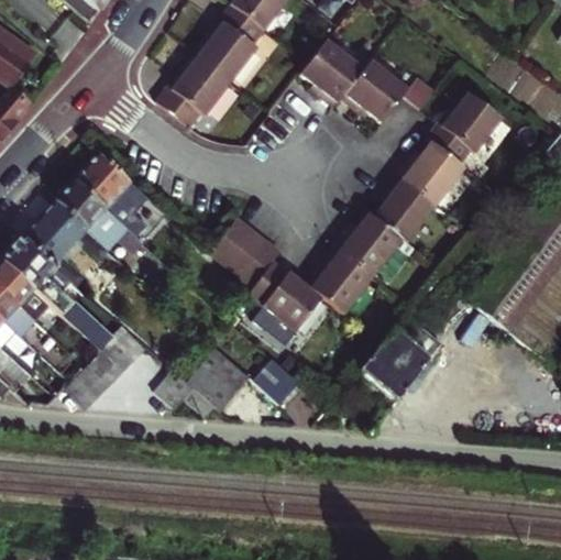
[(100,7),(90,0),(63,0),(89,21),(100,7)]
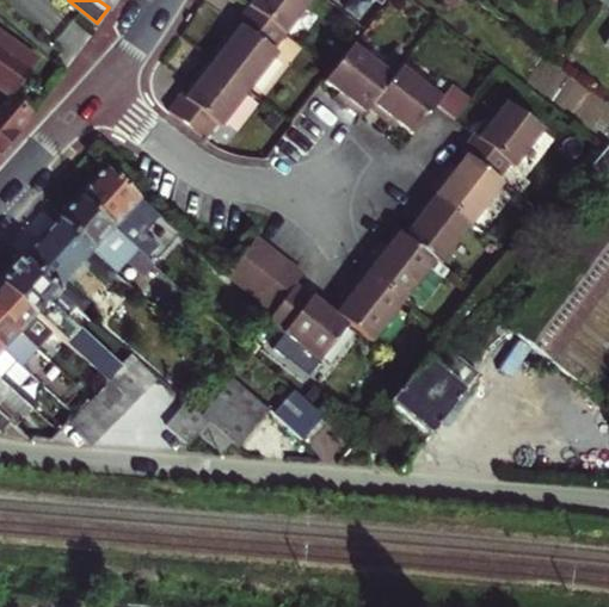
[(257,0),(252,7),(290,35),(315,0),(257,0)]
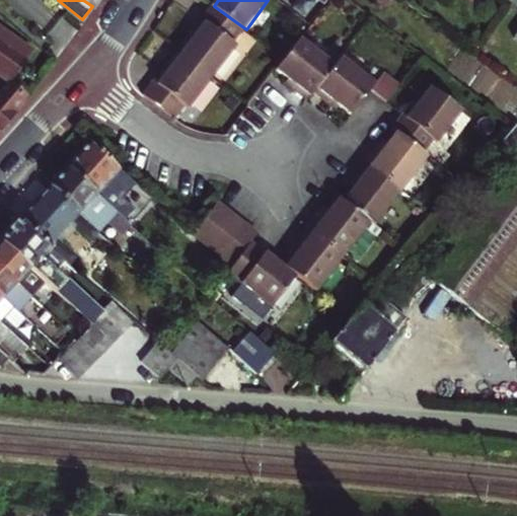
[(239,49),(235,45),(246,29),(214,6),(204,20),(208,23),(185,55),(217,79),(239,49)]
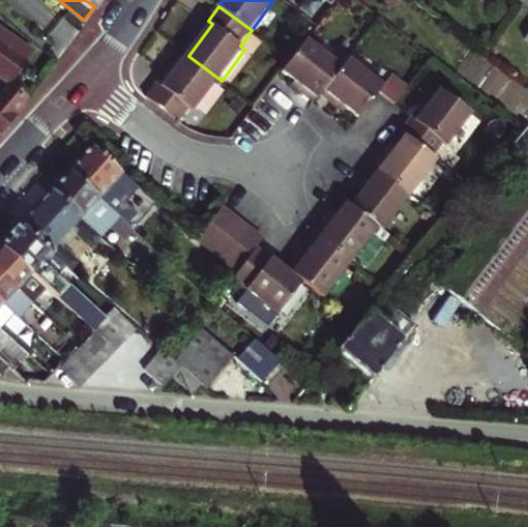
[(0,127),(28,96),(8,83),(0,96),(0,70),(11,79),(33,49),(0,25),(0,127)]
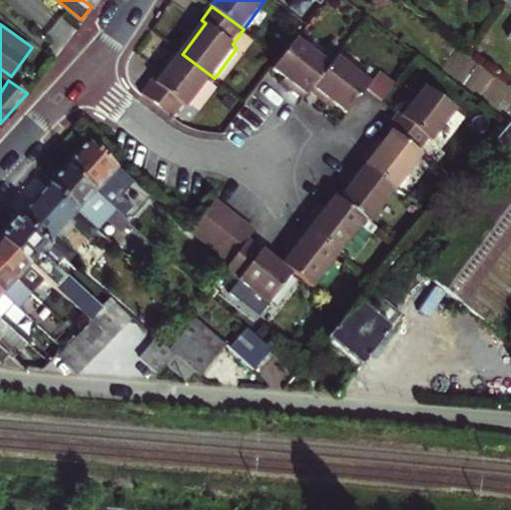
[(304,98),(310,89),(333,59),(298,33),(280,57),(272,68),(290,81),(286,85),(304,98)]
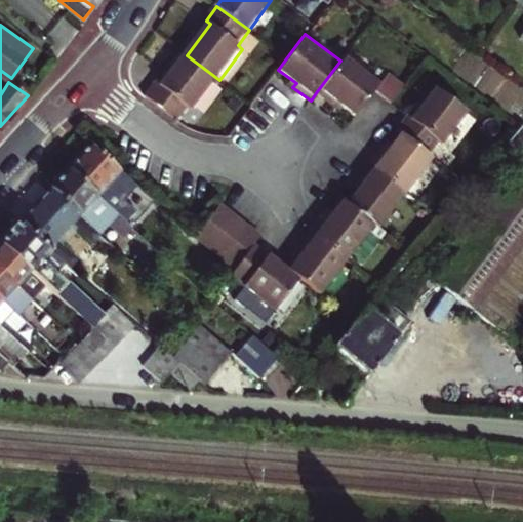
[(163,87),(159,84),(149,98),(182,122),(191,110),(195,114),(219,80),(187,55),(163,87)]
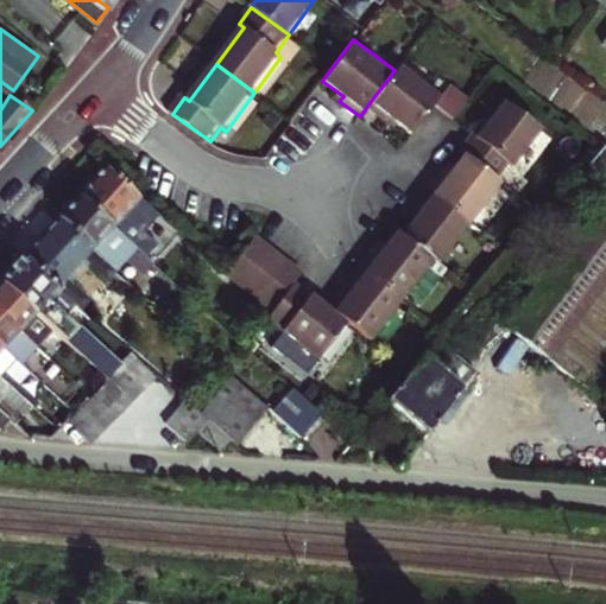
[(395,70),(367,106),(389,121),(392,118),(411,132),(434,102),(453,116),(467,97),(448,83),(440,95),(398,65),(395,70)]
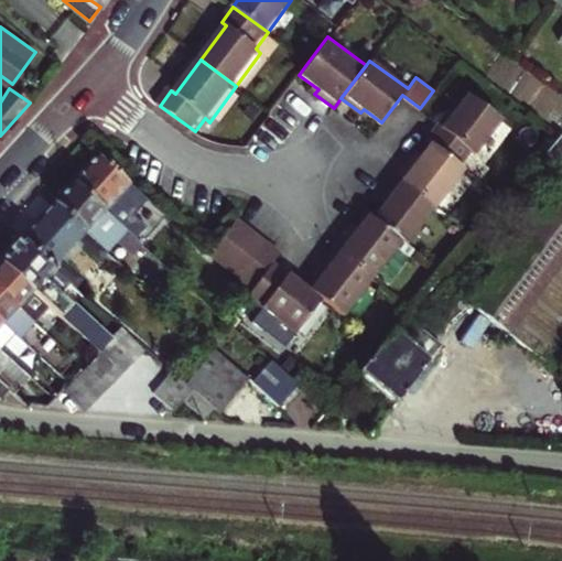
[(424,138),(429,141),(458,163),(469,148),(475,151),(500,118),(466,92),(441,125),(436,121),(424,138)]
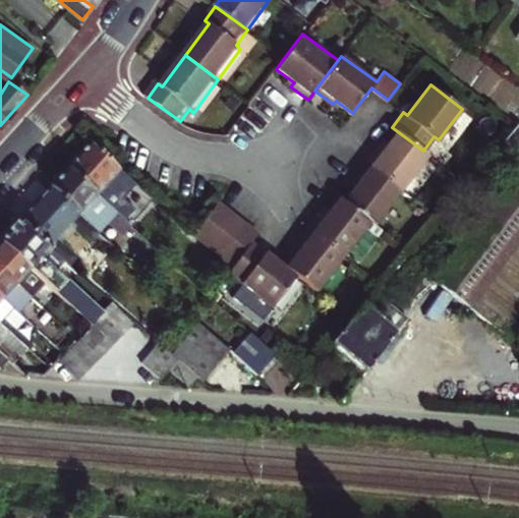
[(518,168),(436,279),(505,331),(518,310),(518,125),(499,148),(518,162),(518,168)]
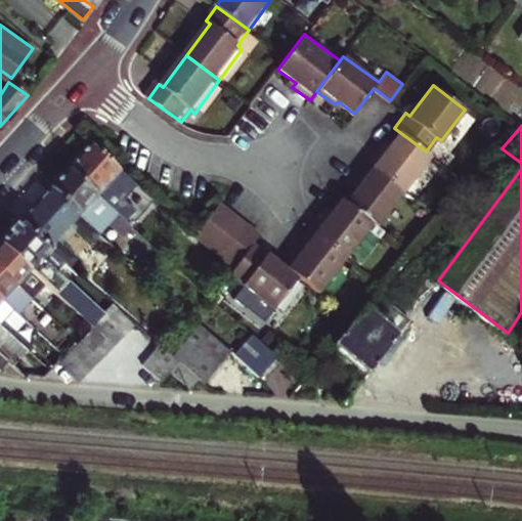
[(381,144),(368,162),(404,188),(431,155),(426,152),(398,131),(386,147),(381,144)]
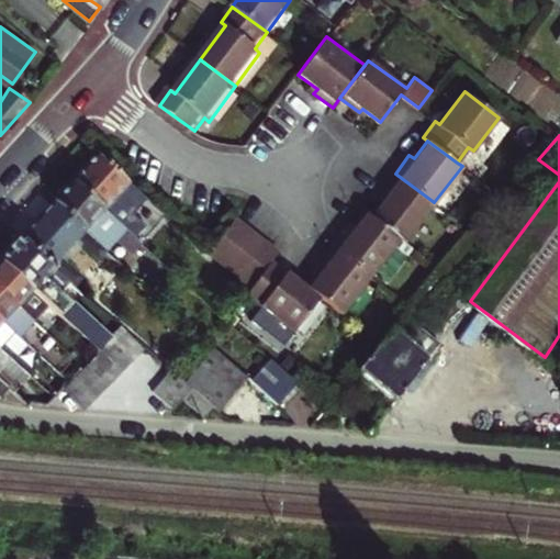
[(146,194),(99,153),(74,180),(140,241),(152,226),(133,209),(146,194)]
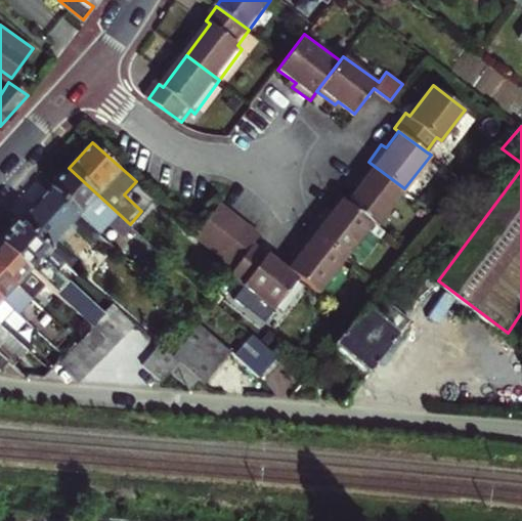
[(368,162),(355,179),(359,182),(346,200),(374,220),(378,223),(404,188),(368,162)]
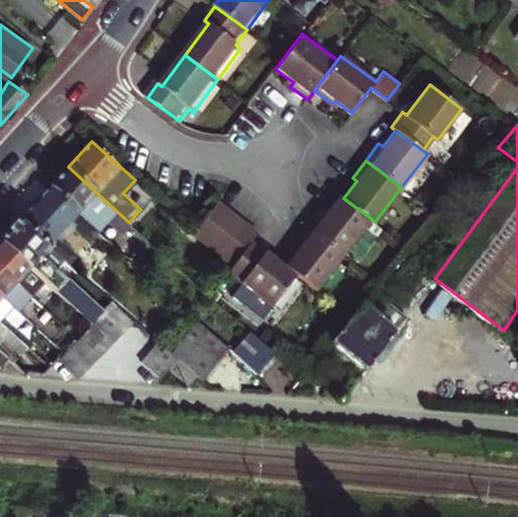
[(129,222),(68,167),(51,186),(101,232),(110,240),(119,229),(135,244),(143,235),(129,222)]
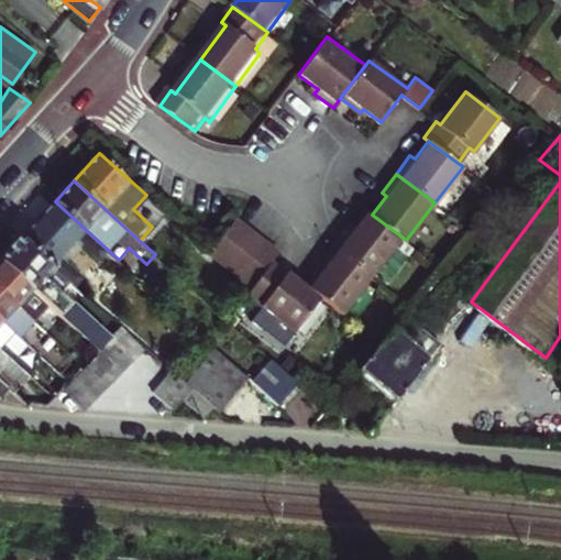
[(63,257),(79,240),(101,260),(109,251),(55,201),(22,238),(70,282),(76,287),(85,278),(63,257)]
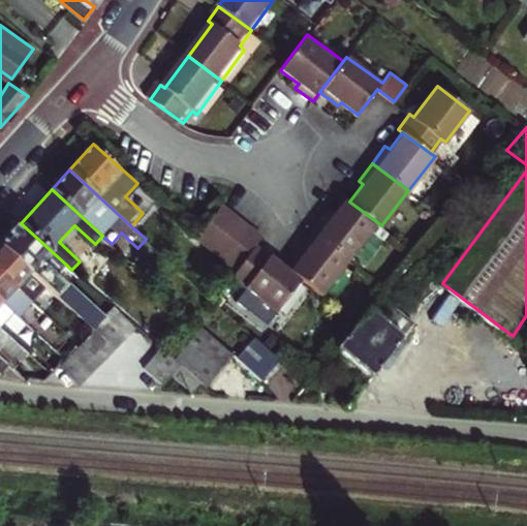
[(331,217),(326,213),(313,230),(349,258),(377,222),(349,202),(345,198),(331,217)]
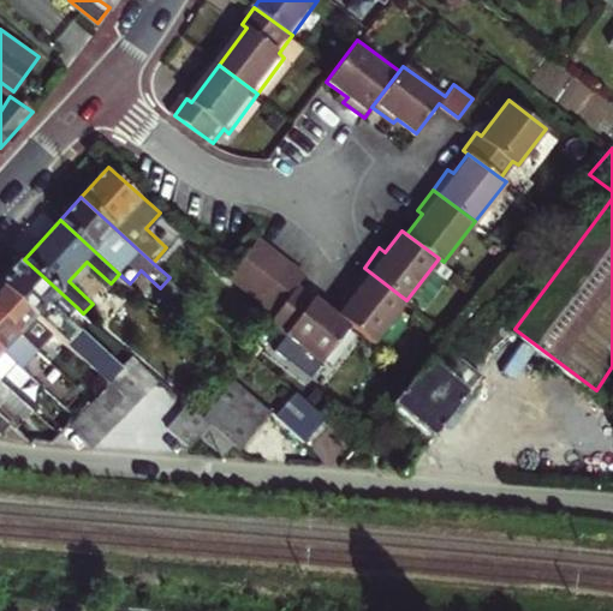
[(272,249),(256,237),(227,274),(232,279),(243,286),(272,249)]
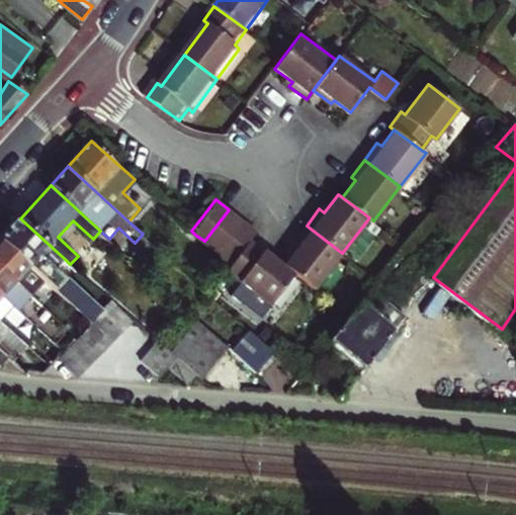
[(229,209),(204,241),(218,251),(243,220),(229,209)]
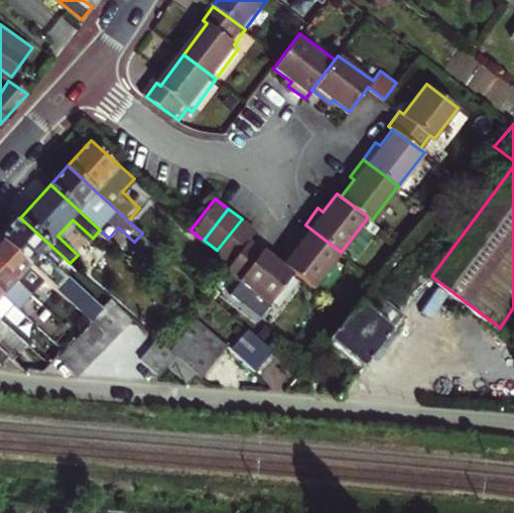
[(65,258),(20,218),(1,238),(57,288),(94,321),(103,309),(57,268),(65,258)]
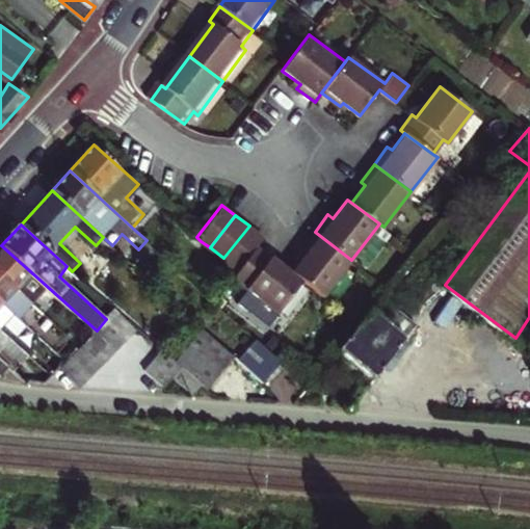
[(249,226),(223,258),(238,268),(258,242),(263,236),(249,226)]
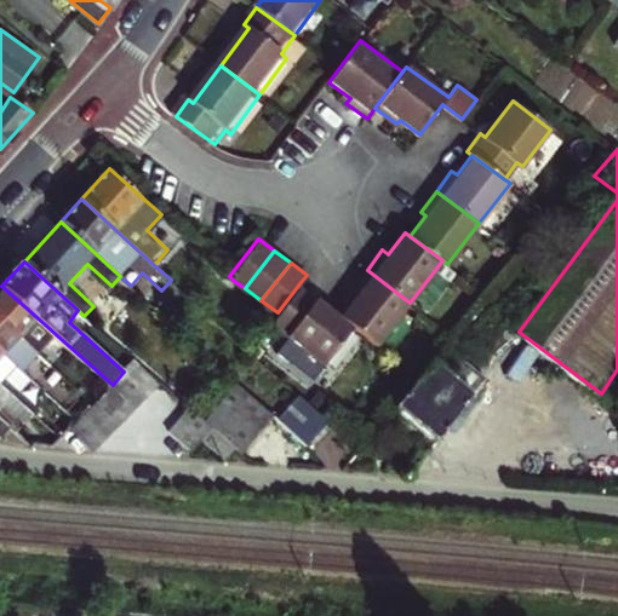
[(356,294),(342,314),(350,320),(379,343),(410,303),(367,270),(352,291),(356,294)]
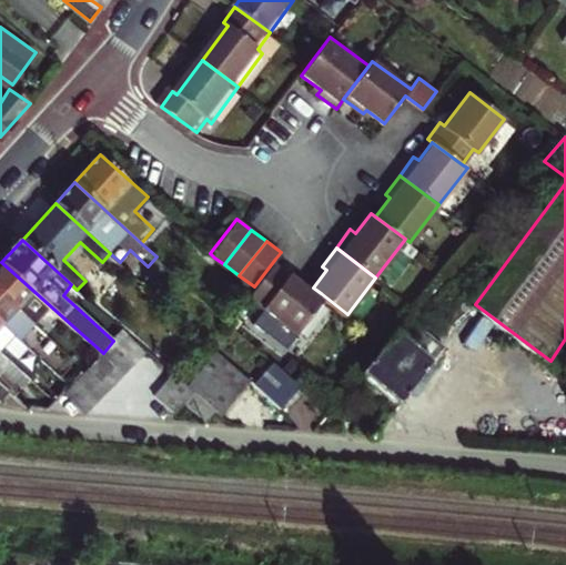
[(254,286),(250,293),(266,305),(256,319),(279,335),(285,334),(292,325),(294,326),(321,293),(313,288),(292,271),(275,259),(254,286)]
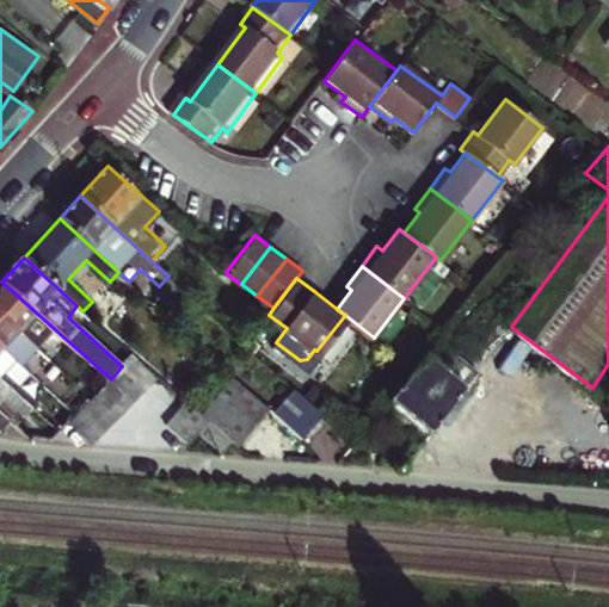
[(1,282),(0,283),(0,311),(53,359),(68,341),(1,282)]
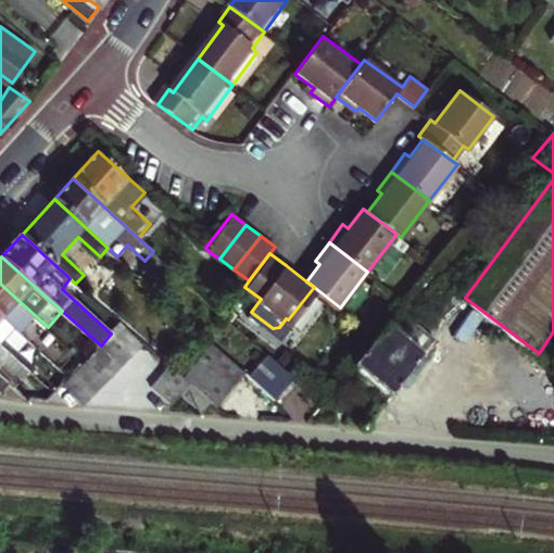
[(0,284),(0,313),(15,327),(23,335),(27,328),(41,340),(51,329),(48,327),(0,284)]
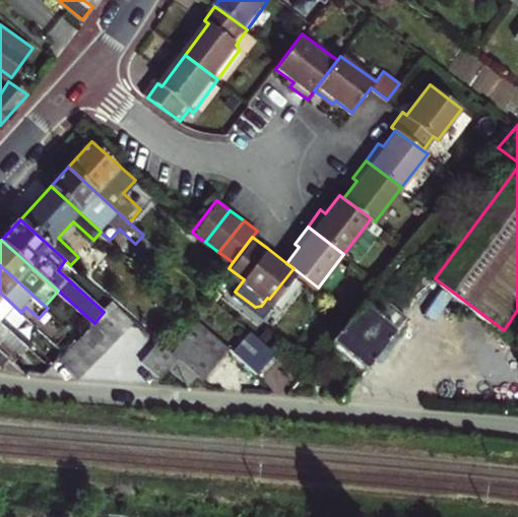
[(0,293),(0,320),(26,343),(31,348),(36,343),(13,323),(5,317),(14,306),(0,293)]
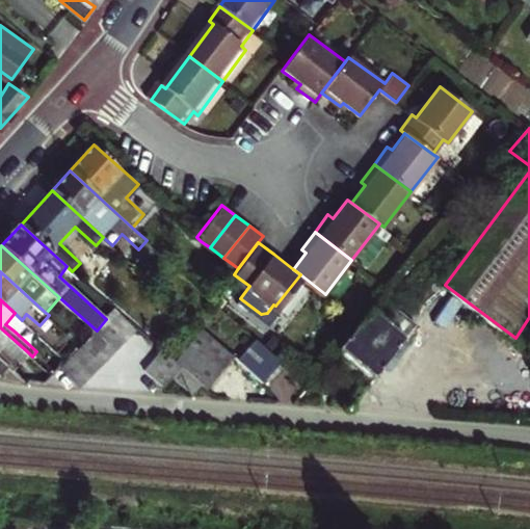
[(363,322),(340,349),(375,377),(416,324),(382,299),(363,322)]
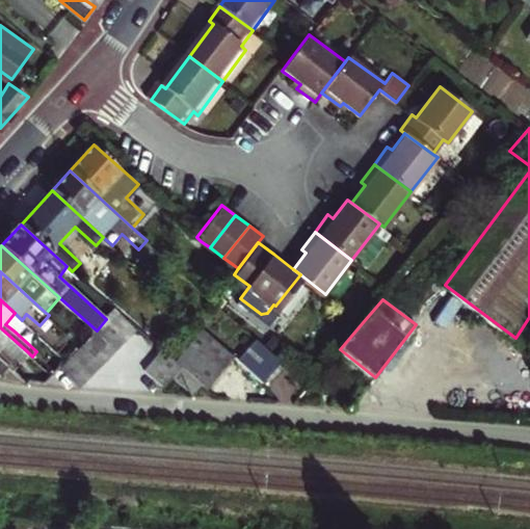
[(83,387),(136,328),(115,310),(106,319),(97,331),(59,372),(76,386),(83,387)]
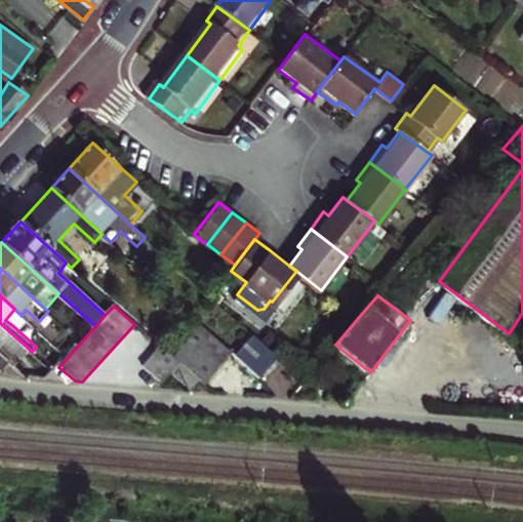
[(22,316),(14,309),(5,320),(13,326),(22,316)]
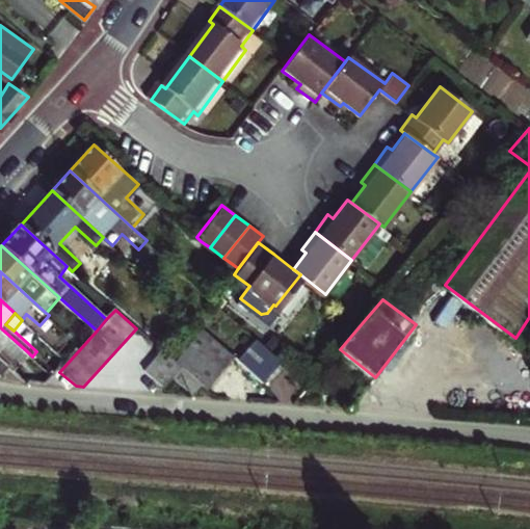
[(0,327),(0,358),(9,367),(11,368),(27,351),(0,327)]
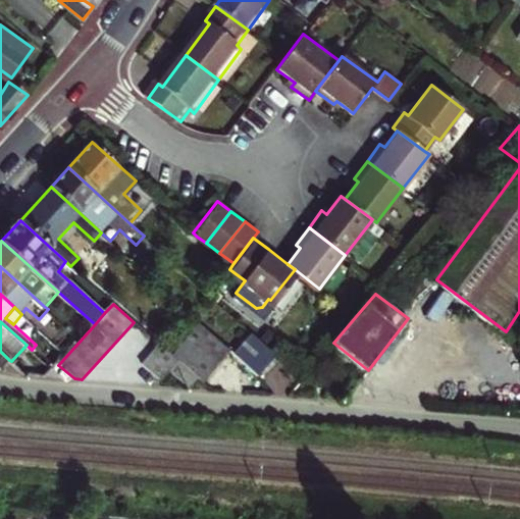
[(188,371),(202,384),(231,352),(211,333),(182,366),(188,371)]
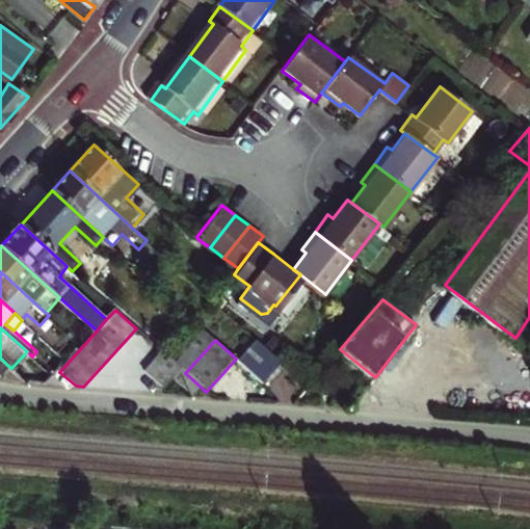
[(258,341),(239,361),(265,385),(284,364),(258,341)]
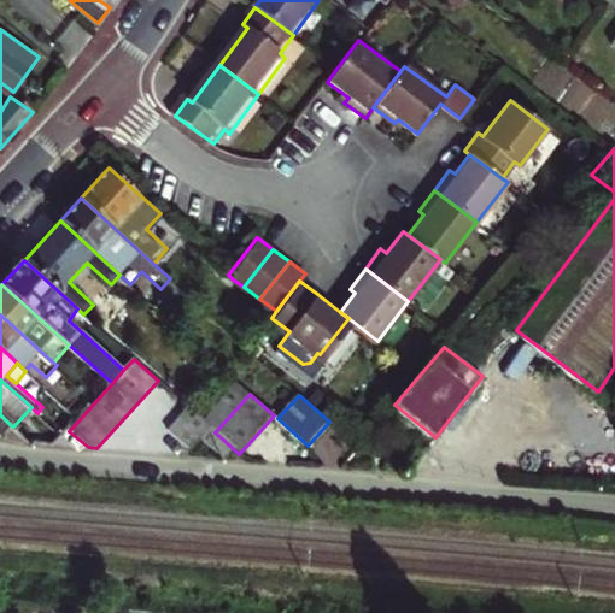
[(215,432),(183,404),(162,428),(185,447),(194,436),(212,451),(222,438),(215,432)]
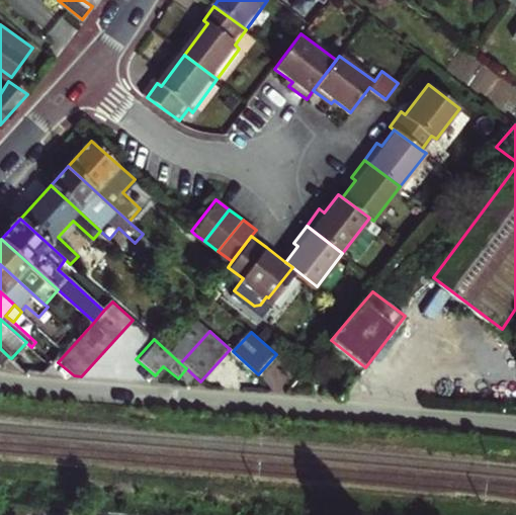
[(0,348),(0,364),(2,364),(9,357),(0,348)]
